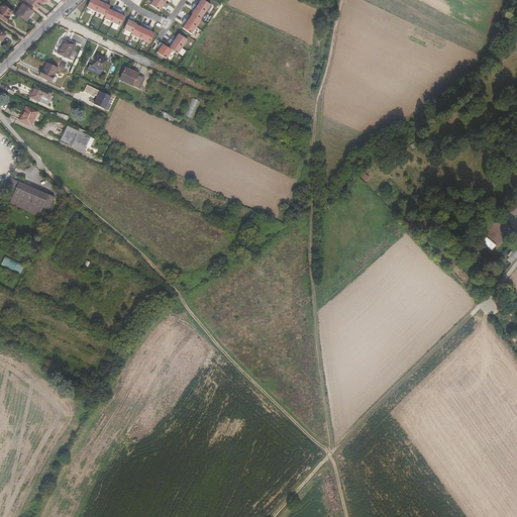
[(25,0),(25,1),(36,9),(42,1),(44,3),(46,0),(25,0)]
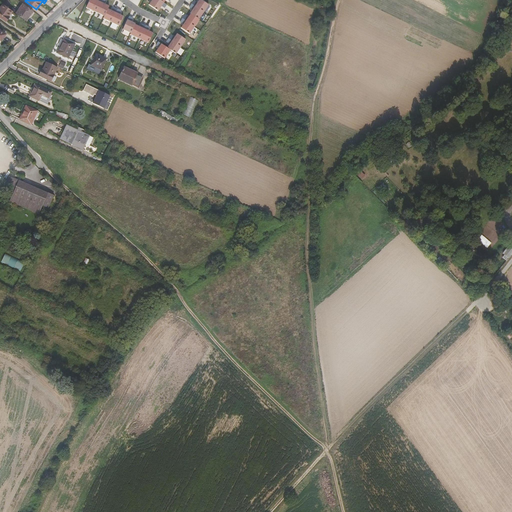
[(108,9),(110,5),(98,0),(89,0),(86,8),(104,15),(103,18),(112,22),(110,27),(118,30),(124,15),(108,9)]
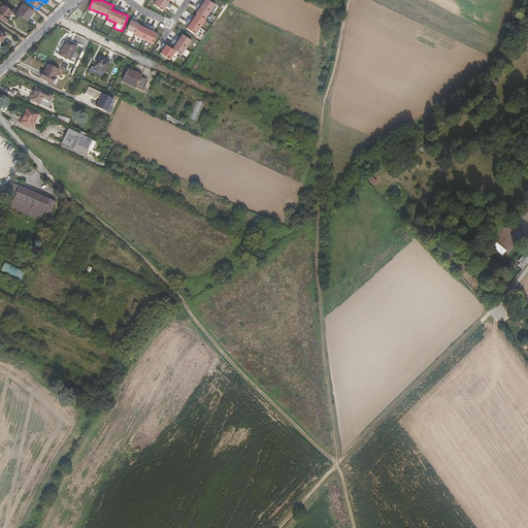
[(157,0),(154,5),(164,11),(171,0),(157,0)]
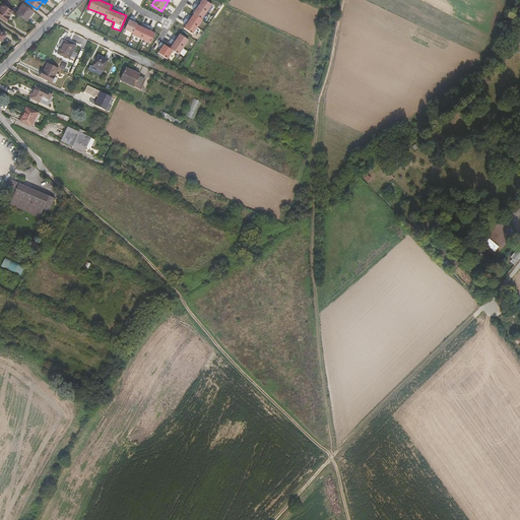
[(193,35),(213,4),(206,0),(201,0),(184,28),(193,35)]
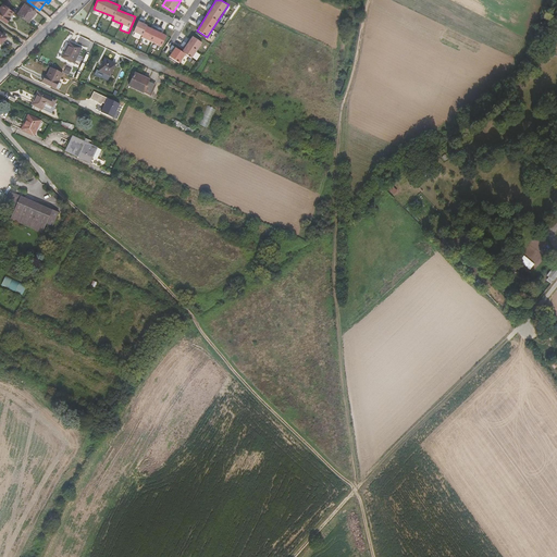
[(36,12),(25,3),(17,14),(28,23),(36,12)]
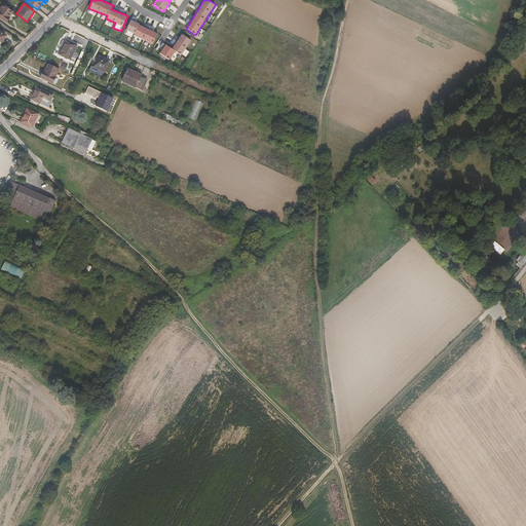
[(12,10),(3,4),(0,7),(0,17),(5,22),(9,16),(8,16),(12,10)]
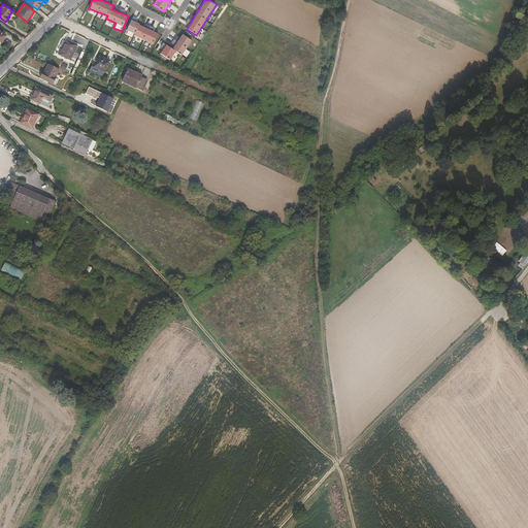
[(154,43),(159,32),(131,21),(126,32),(154,43)]
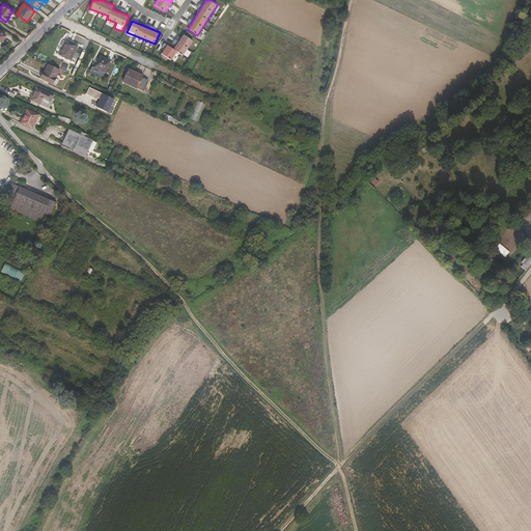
[(177,52),(184,56),(193,40),(184,34),(174,49),(167,45),(162,54),(171,60),(177,52)]
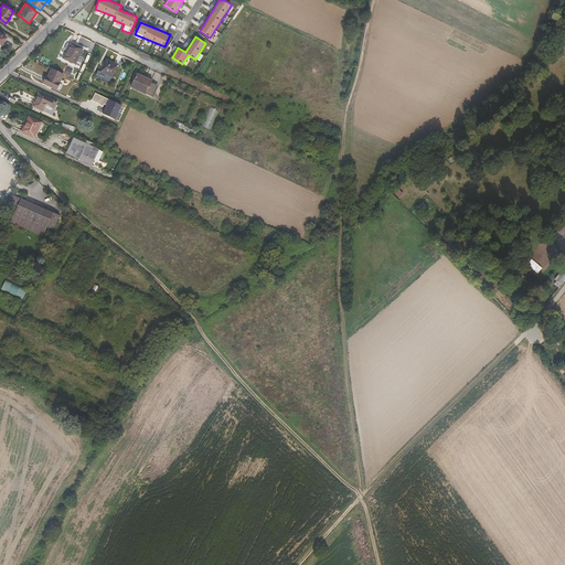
[(74,64),(82,49),(70,43),(62,59),(74,64)]
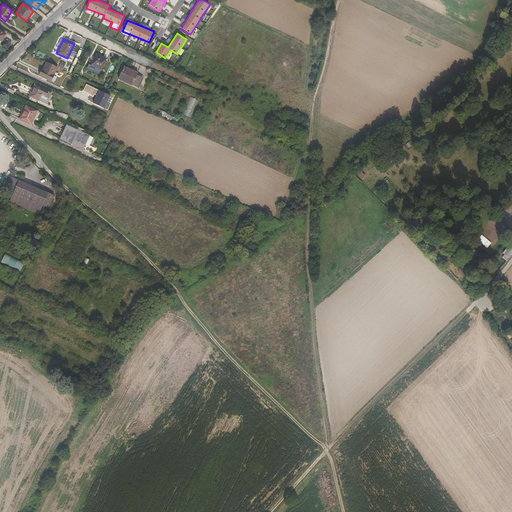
[(101,70),(106,59),(95,54),(90,65),(101,70)]
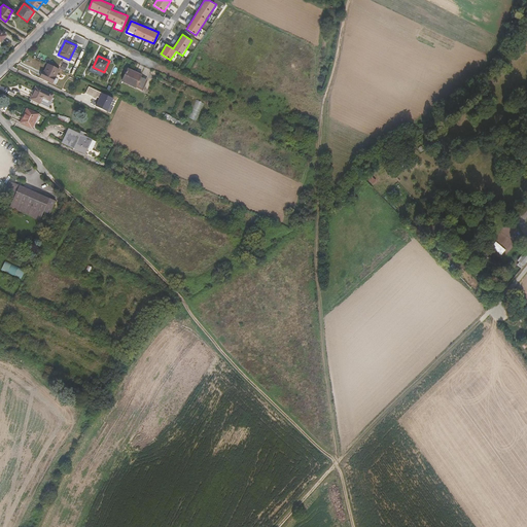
[(41,72),(38,78),(50,84),(59,69),(47,63),(42,72),(41,72)]
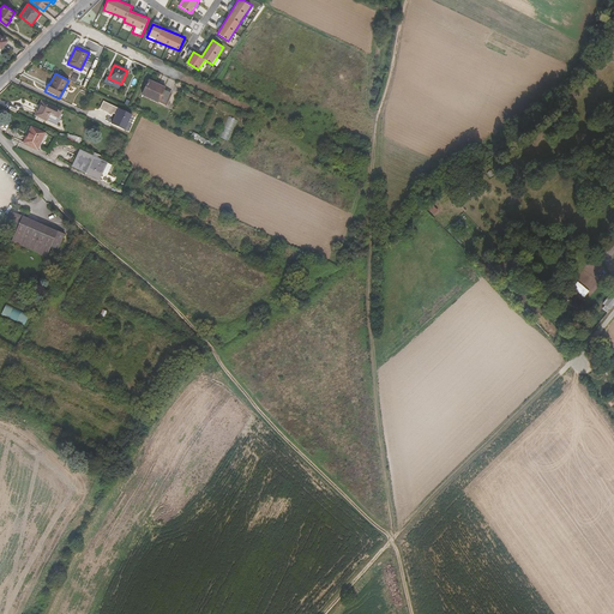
[(163,90),(164,88),(149,80),(142,95),(157,102),(163,90)]
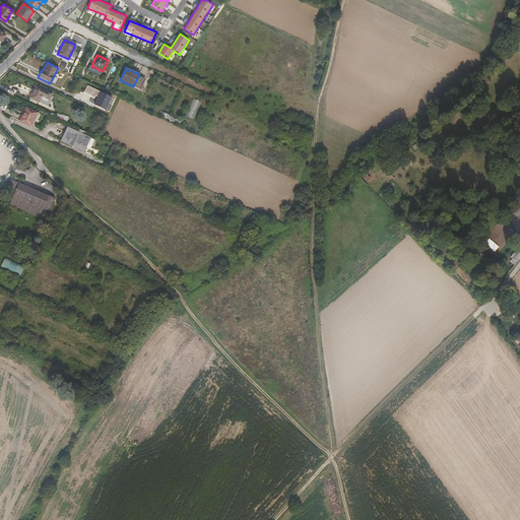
[(139,89),(144,79),(138,76),(133,86),(139,89)]
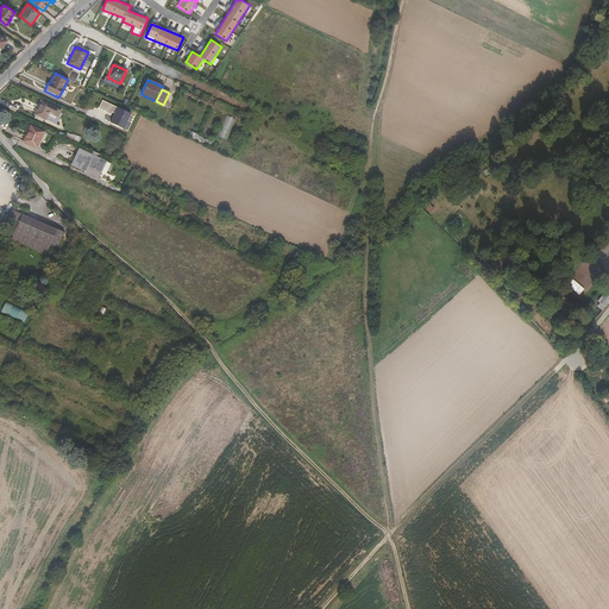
[(44,119),(46,112),(56,117),(60,108),(39,100),(33,114),(44,119)]
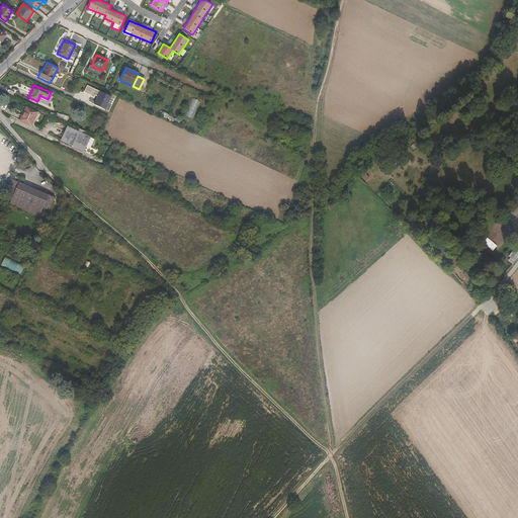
[(111,97),(87,85),(84,92),(91,95),(91,96),(94,97),(95,96),(98,97),(94,104),(105,110),(111,97)]
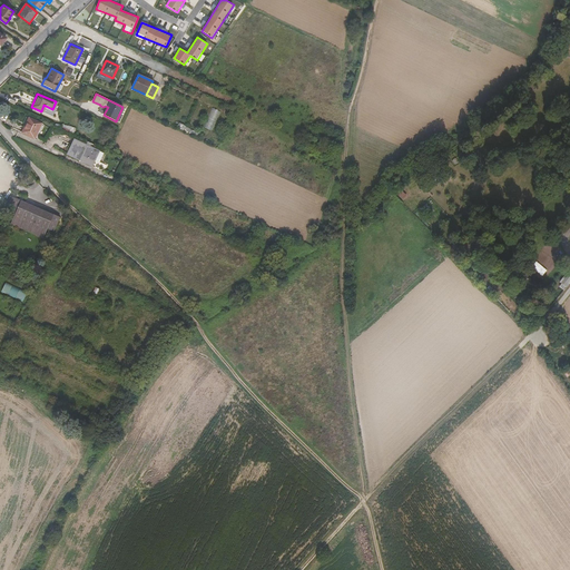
[(212,108),(205,127),(213,130),(220,110),(212,108)]
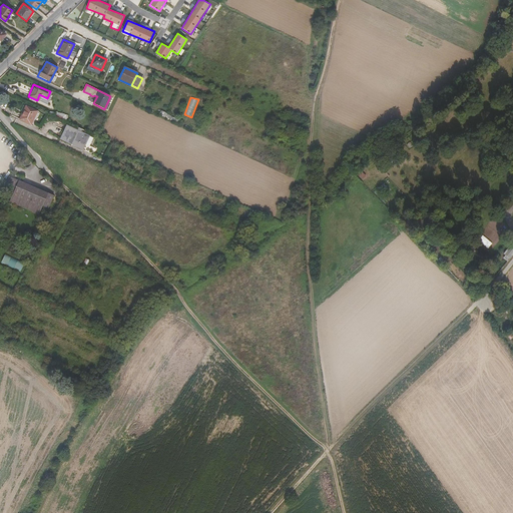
[(143,102),(141,107),(158,115),(160,111),(143,102)]
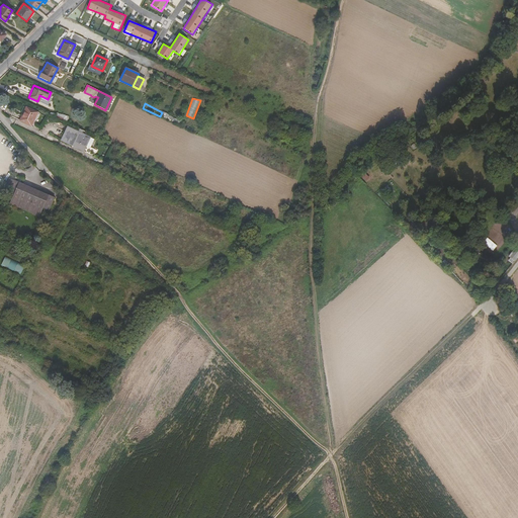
[(31,127),(38,113),(28,108),(24,117),(22,116),(20,121),(29,126),(31,127)]
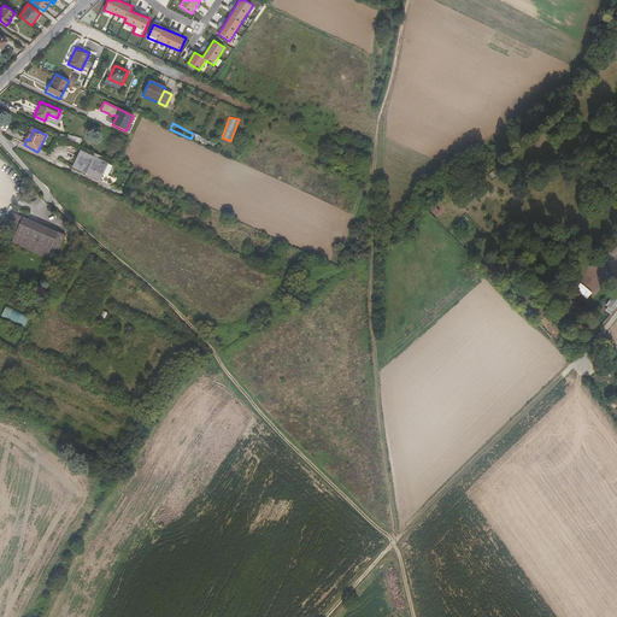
[(81,145),(82,139),(70,134),(68,140),(81,145)]
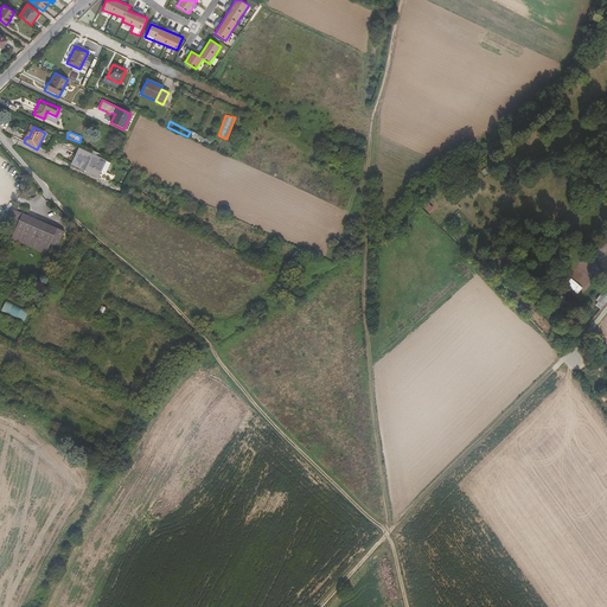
[(37,149),(42,151),(49,134),(45,133),(37,149)]
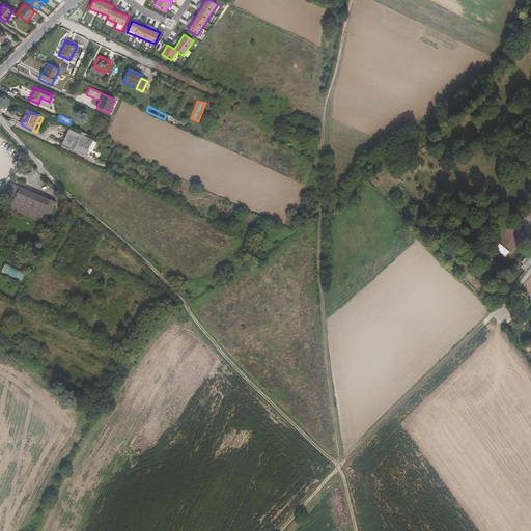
[(86,156),(93,141),(70,131),(63,144),(86,156)]
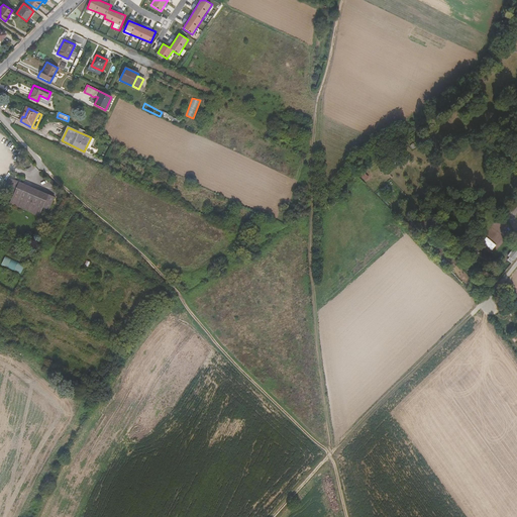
[(8,176),(3,188),(13,192),(9,201),(22,207),(24,203),(27,204),(26,208),(38,214),(42,205),(48,208),(54,196),(8,176)]
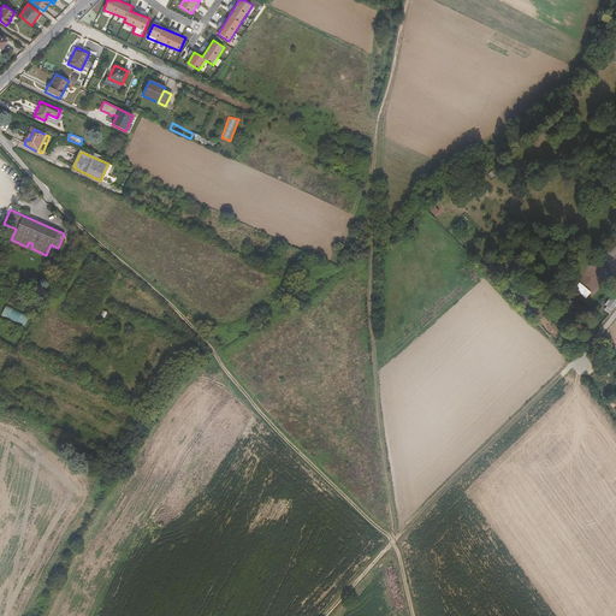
[(584,303),(588,303),(603,283),(603,282),(609,272),(603,268),(600,268),(592,264),(587,271),(597,278),(590,278),(582,273),(575,286),(574,300),(575,300),(581,303),(584,300),(584,303)]
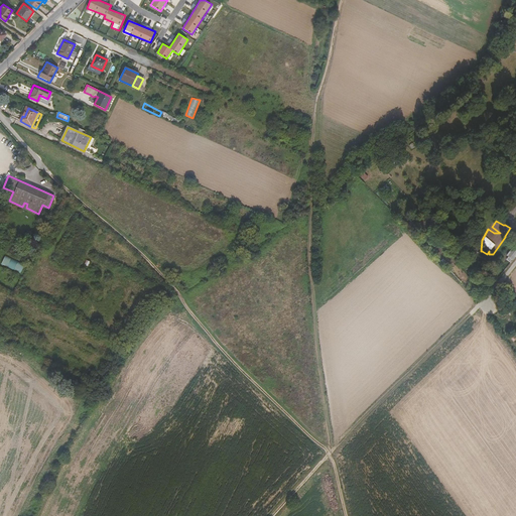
[(26,263),(6,254),(1,264),(21,273),(26,263)]
